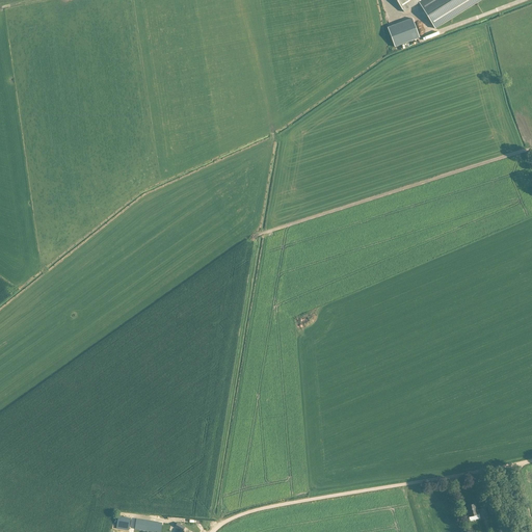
[(396,0),(404,12),(419,3),(435,29),(481,0),(396,0)]
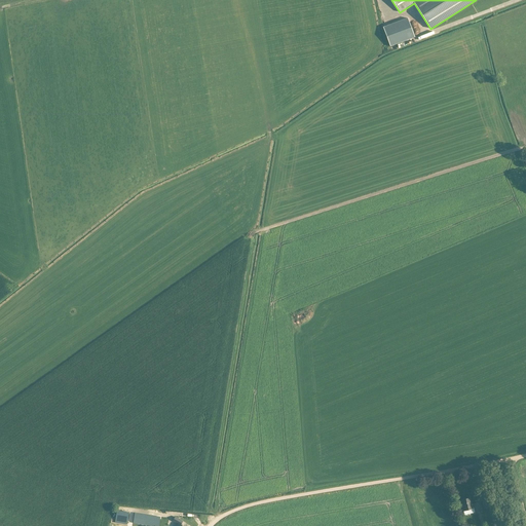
[(408,19),(383,27),(390,46),(415,37),(408,19)]
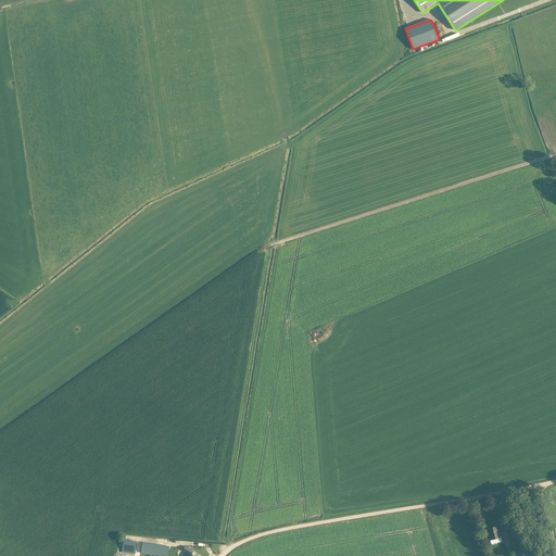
[(497,533),(496,527),(488,529),(490,535),(489,535),(490,540),(501,538),(502,542),(508,541),(506,531),(497,533)]
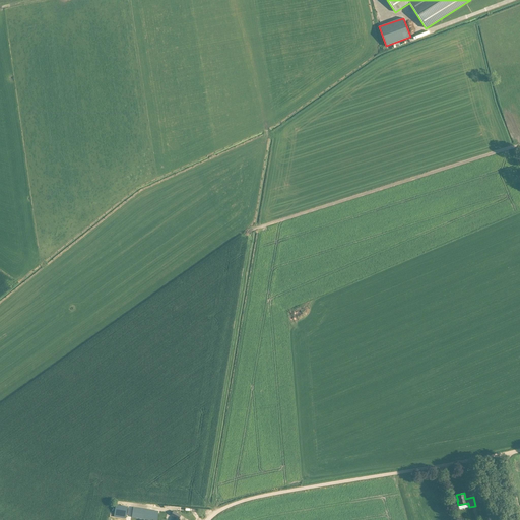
[(126,519),(128,506),(115,504),(113,517),(126,519)]
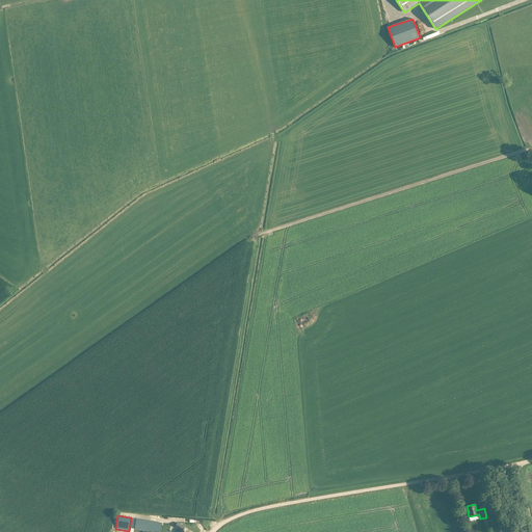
[(168,531),(170,525),(165,524),(136,519),(134,529),(155,531),(168,531)]
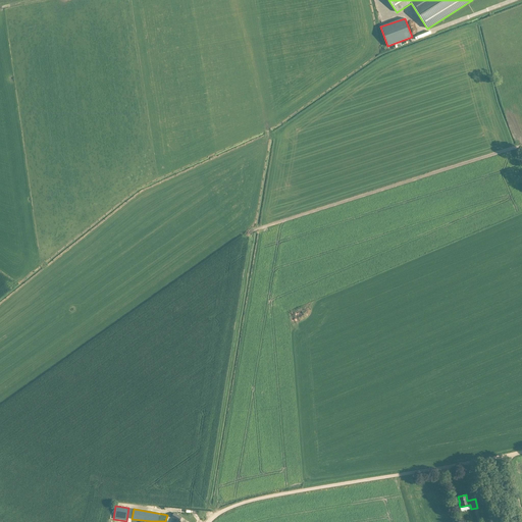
[(181,521),(179,521),(181,517),(174,513),(172,517),(176,520),(175,521),(181,521)]
